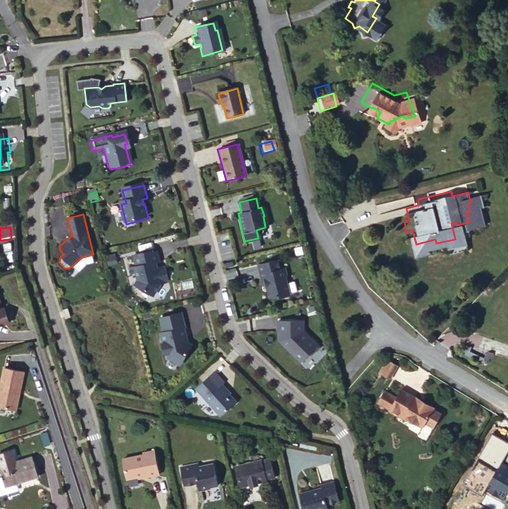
[(153,254),(153,252),(134,257),(136,268),(135,268),(137,276),(140,278),(135,286),(153,297),(160,285),(168,283),(165,268),(157,270),(156,264),(159,263),(157,253),(153,254)]
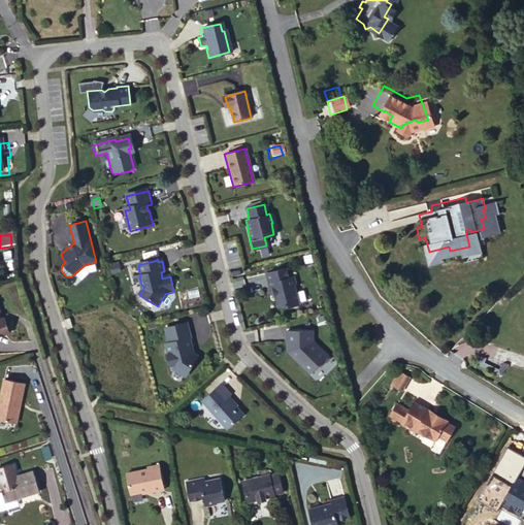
[(285,268),(264,273),(268,289),(271,289),(276,308),(285,306),(287,307),(297,304),(293,288),(294,286),(292,277),(287,279),(285,268)]
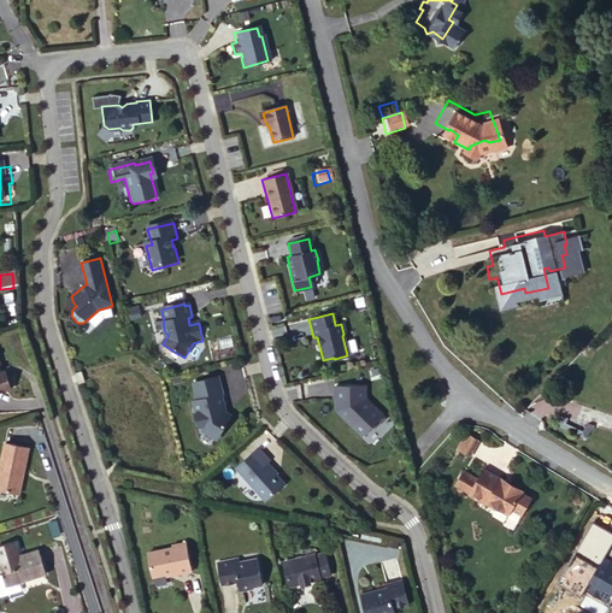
[(4,375),(0,366),(0,396),(18,389),(11,371),(9,372),(4,375)]
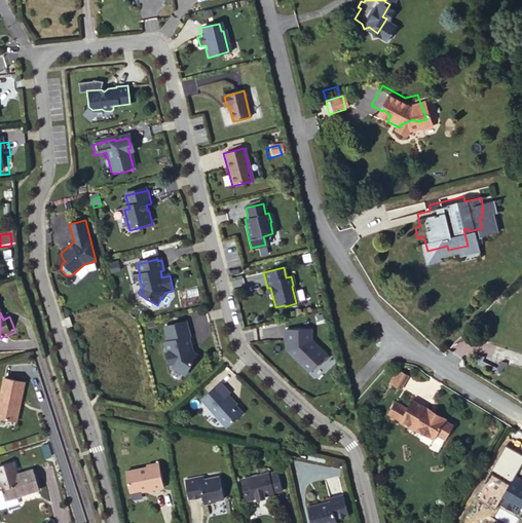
[(188,323),(165,328),(169,343),(165,344),(168,355),(170,353),(173,365),(174,369),(186,376),(197,358),(192,355),(191,348),(193,348),(191,338),(192,338),(188,323)]
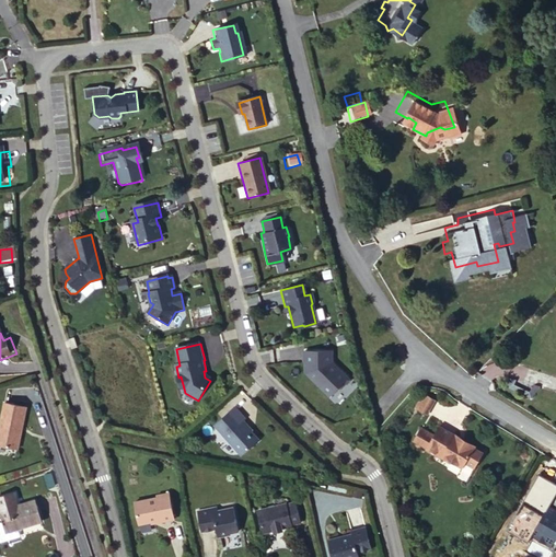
[(328,363),(328,352),(302,351),(302,362),(303,362),(304,373),(326,396),(335,387),(339,387),(344,383),(344,380),(328,363)]
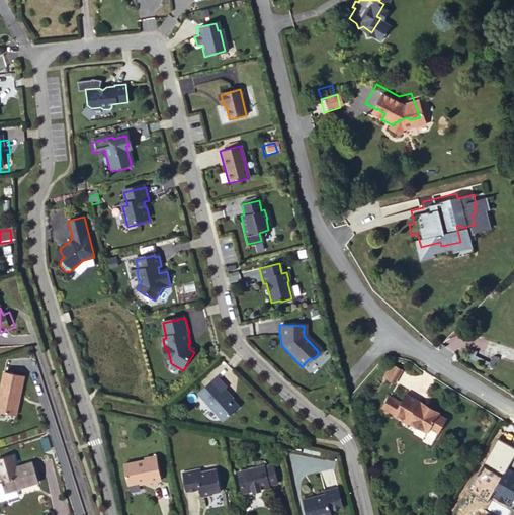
[(468,362),(486,369),(488,364),(470,357),(468,362)]
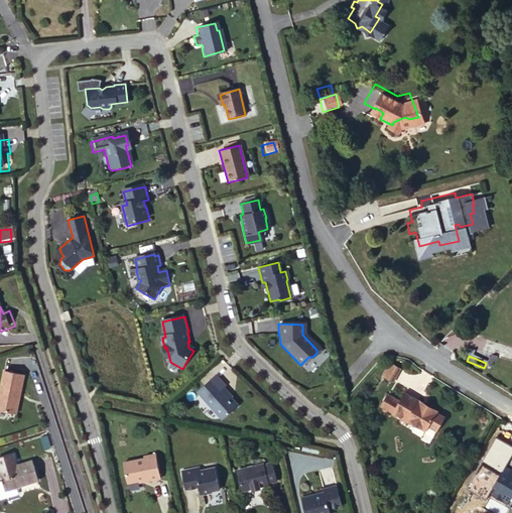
[(391,366),(384,379),(391,383),(399,370),(391,366)]
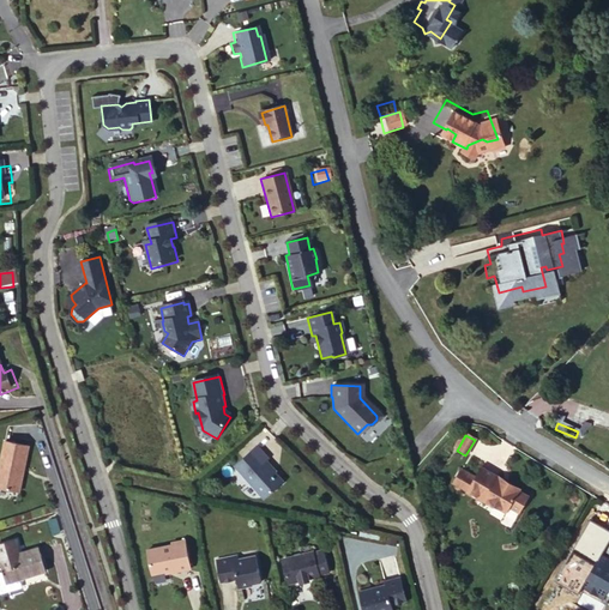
[(25,466),(30,466),(35,445),(10,440),(0,485),(20,490),(25,466)]
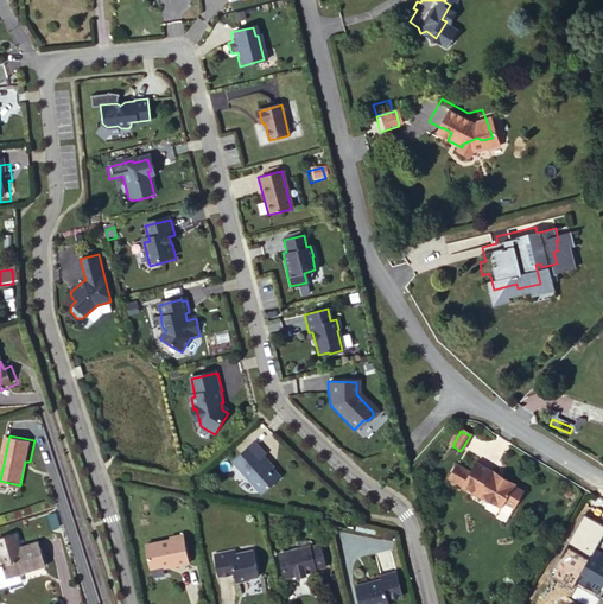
[(268,453),(256,442),(235,461),(264,493),(280,478),(280,474),(265,456),(268,453)]
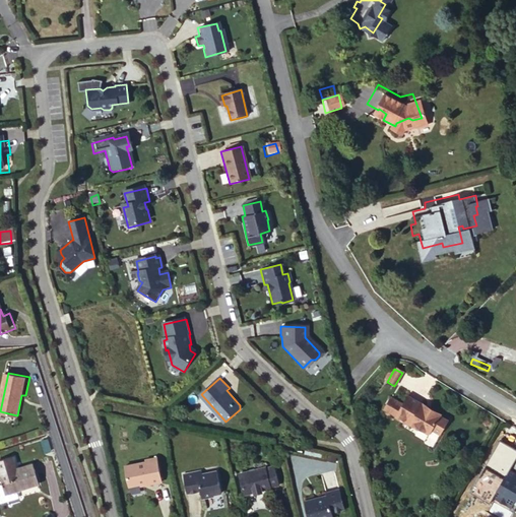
[(413,406),(416,401),(403,393),(399,401),(388,395),(380,408),(391,414),(390,414),(404,424),(405,422),(413,427),(414,426),(425,432),(428,427),(436,432),(444,418),(435,413),(436,412),(426,406),(423,411),(413,406)]
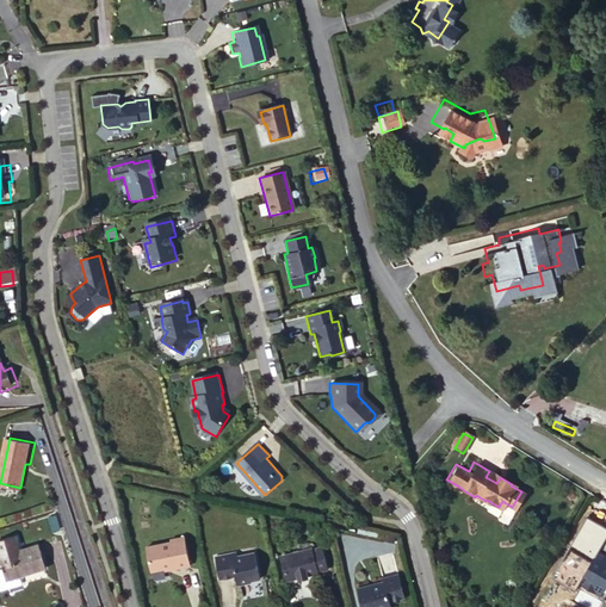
[(500,477),(489,471),(486,477),(496,483),(500,477)]
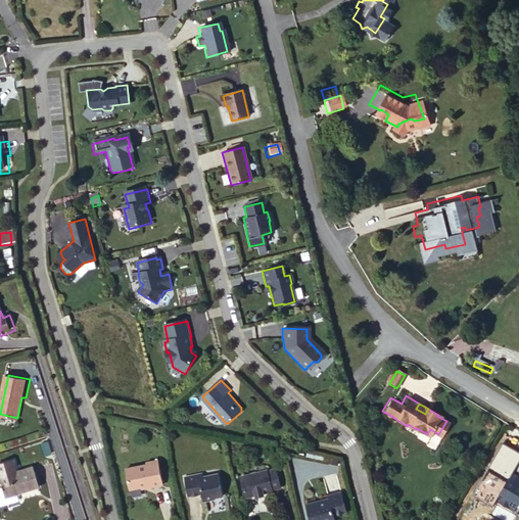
[(125,473),(128,493),(149,488),(150,492),(161,490),(155,465),(145,467),(145,469),(125,473)]
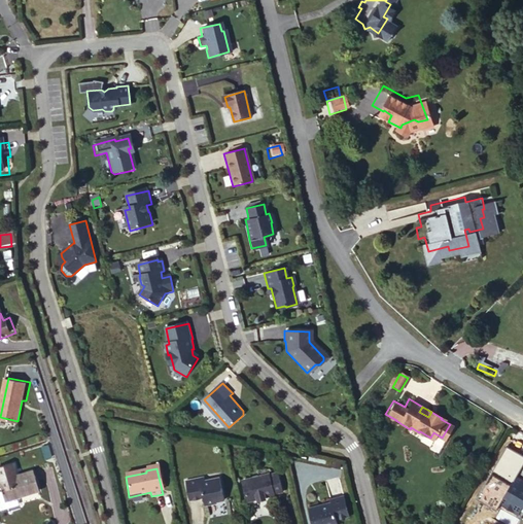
[(39,469),(7,481),(13,498),(44,487),(39,469)]
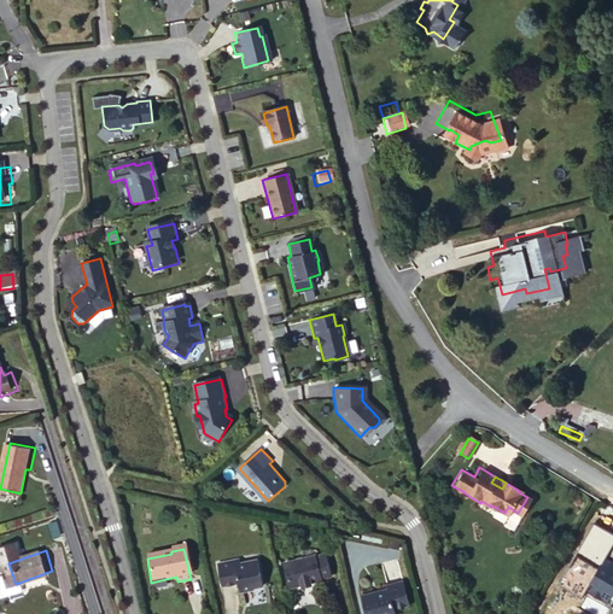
[(282,565),(287,590),(330,577),(323,554),(282,565)]
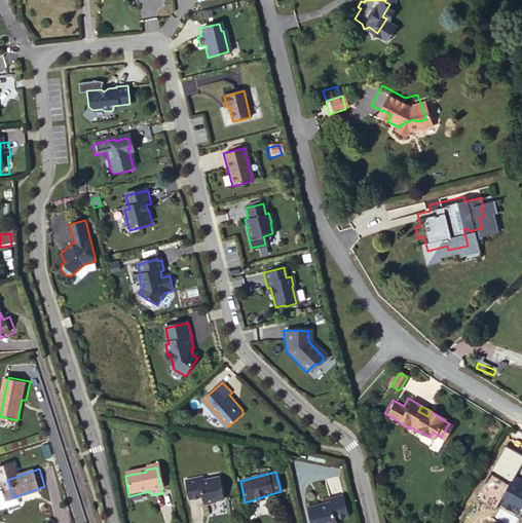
[(521,481),(513,476),(497,501),(516,512),(520,503),(521,505),(521,481)]
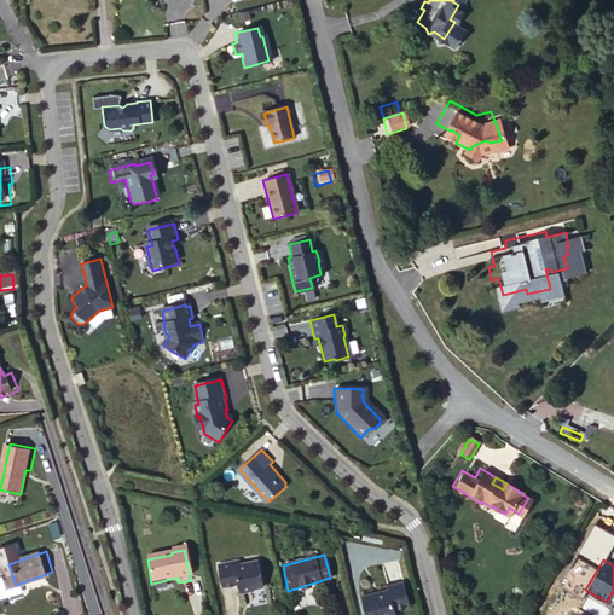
[(216,569),(222,592),(235,589),(237,597),(266,592),(259,563),(239,569),(238,563),(216,569)]
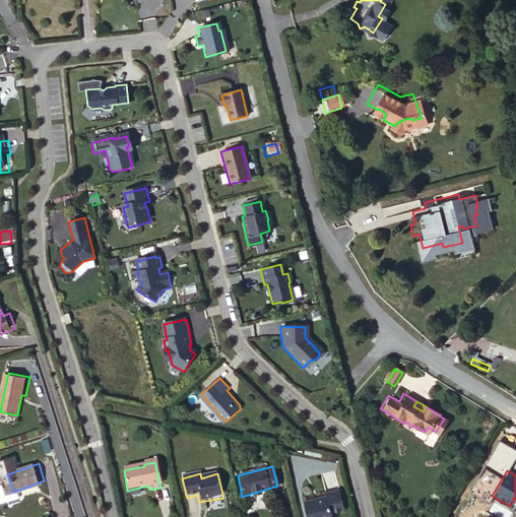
[(305,505),(308,516),(331,516),(331,515),(344,511),(338,491),(325,494),(327,499),(305,505)]
